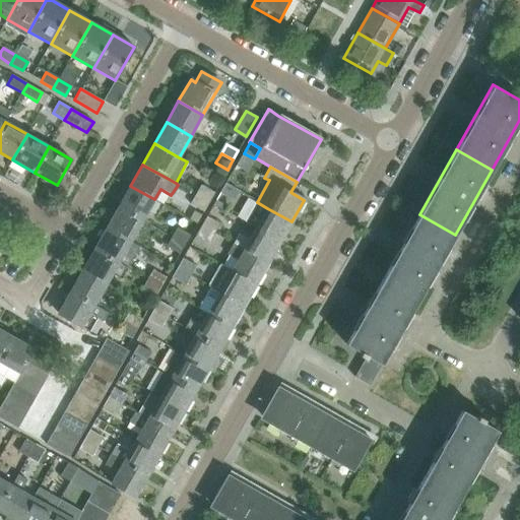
[(225,183),(219,193),(234,200),(239,191),(225,183)]
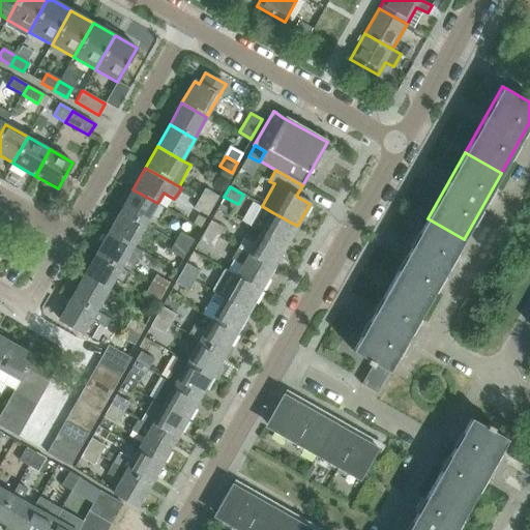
[(133,189),(120,210),(145,225),(157,203),(133,189)]
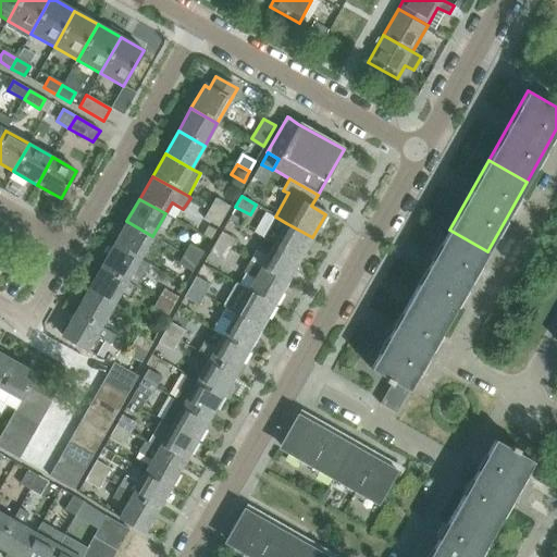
[(217,199),(211,210),(223,217),(229,207),(217,199)]
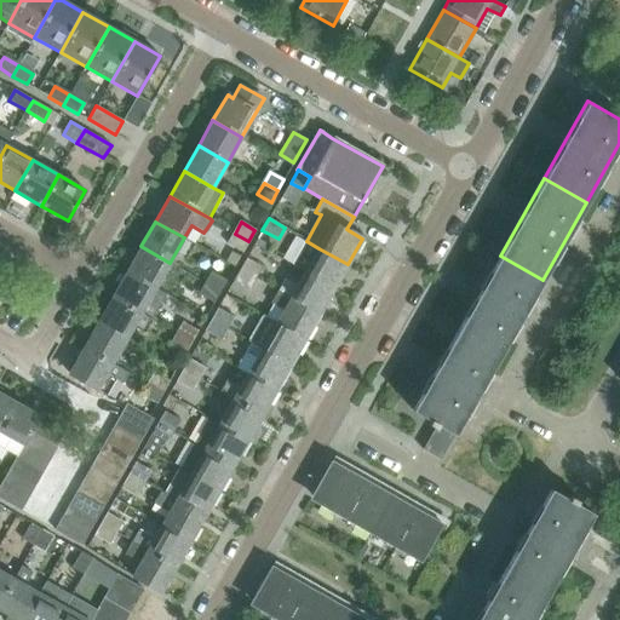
[(235,234),(229,245),(242,252),(248,241),(235,234)]
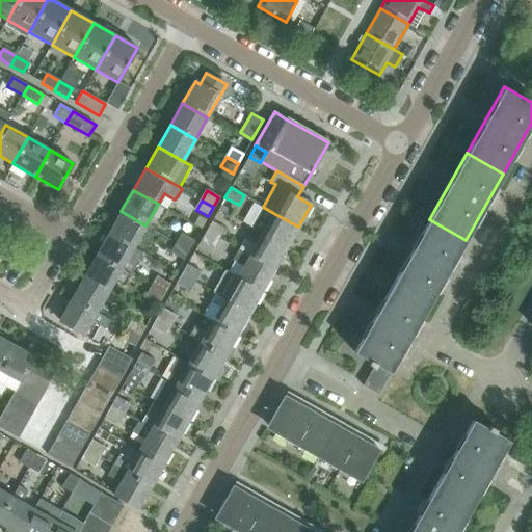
[(263,207),(250,228),(262,234),(286,248),(298,227),(273,213),(263,207)]
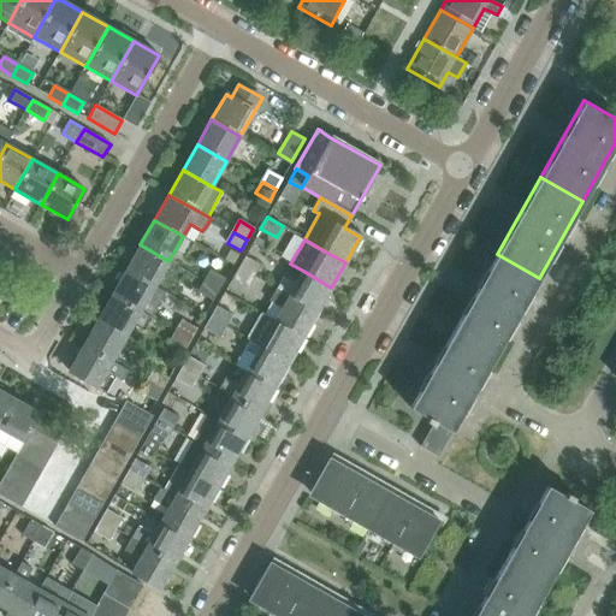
[(140,244),(125,270),(154,286),(169,261),(140,244)]
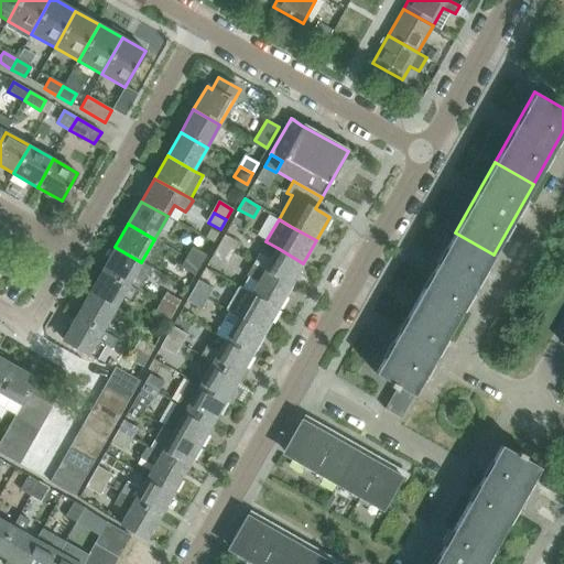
[(494,255),(455,232),(414,303),(454,324),(494,255)]
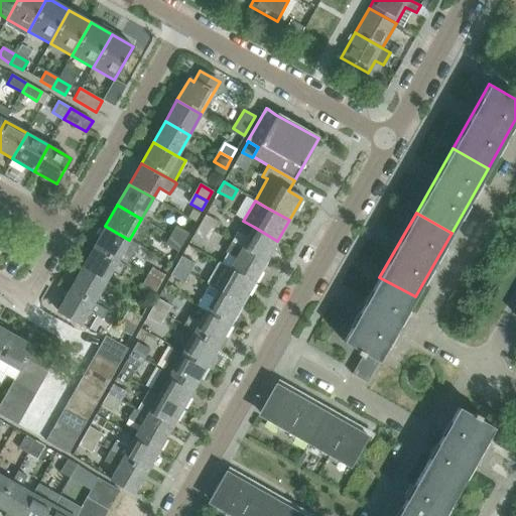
[(213,232),(219,223),(205,215),(199,224),(213,232)]
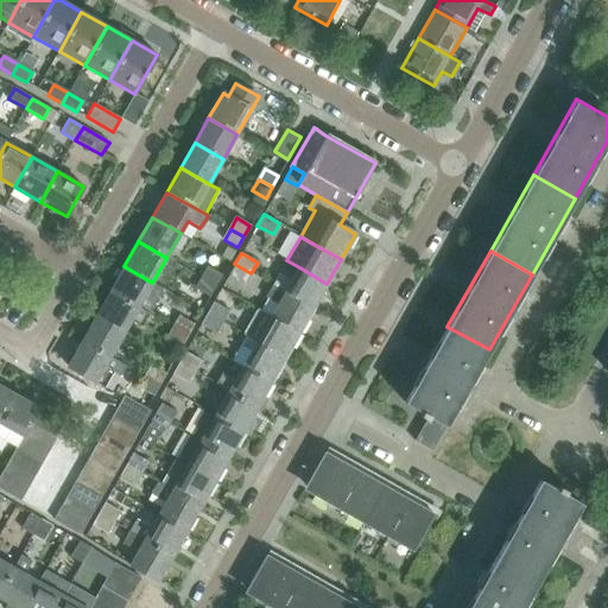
[(228,274),(245,284),(251,273),(234,264),(228,274)]
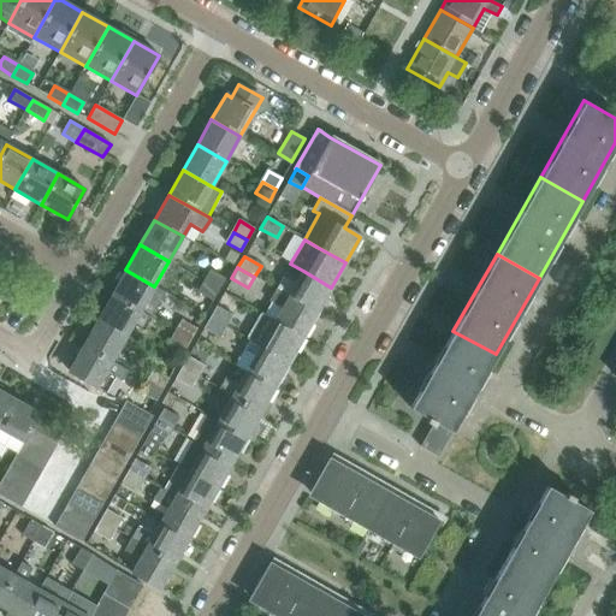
[(125,270),(111,295),(140,312),(153,319),(167,294),(154,286),(125,270)]
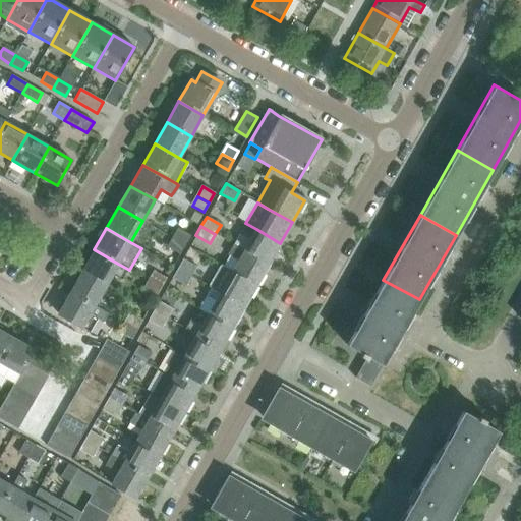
[(178,229),(173,238),(184,245),(190,235),(178,229)]
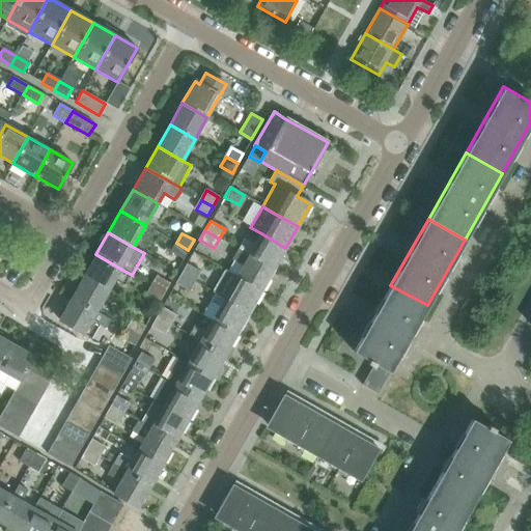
[(255,244),(244,238),(238,249),(274,270),(285,248),(261,233),(255,244)]
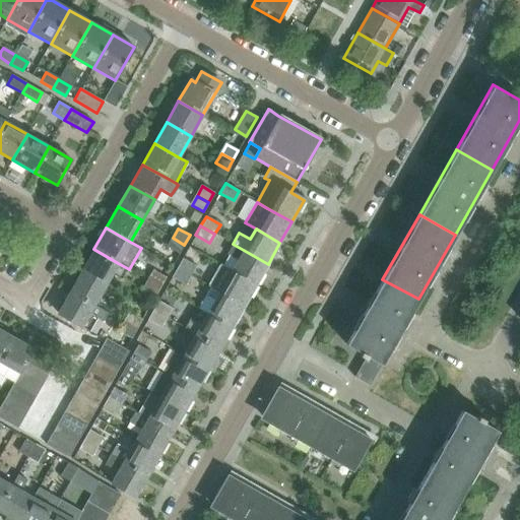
[(173,238),(168,248),(179,254),(184,245),(173,238)]
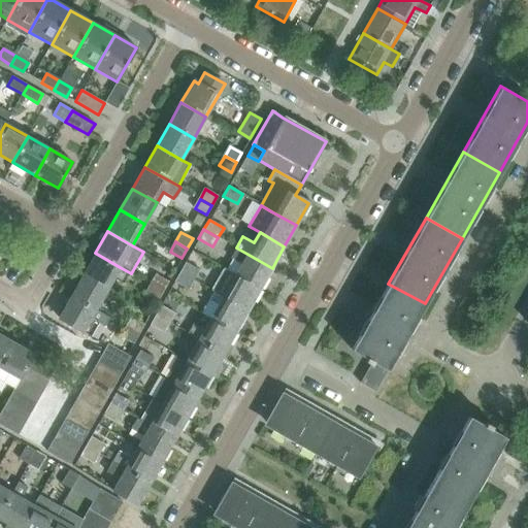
[(236,248),(231,258),(241,264),(235,275),(260,290),(272,268),(236,248)]
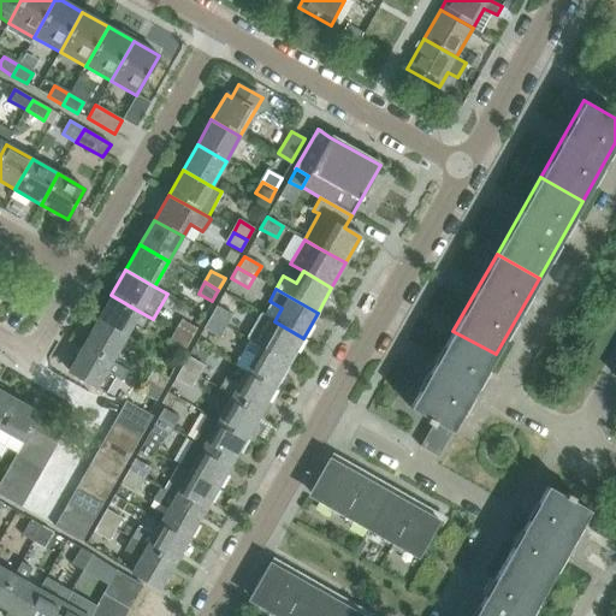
[(111,295),(98,320),(125,337),(140,312),(111,295)]
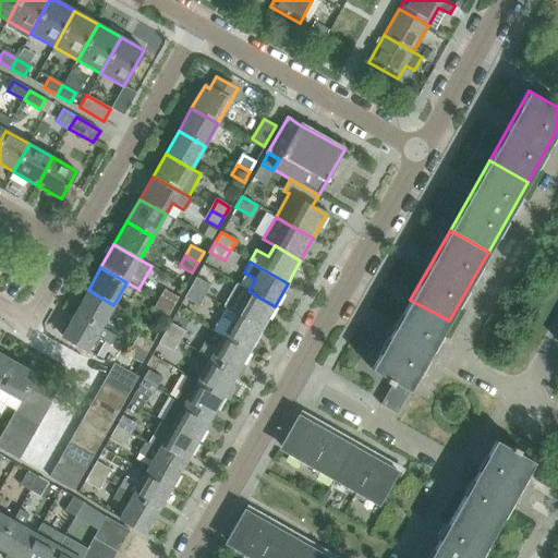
[(204,296),(210,286),(195,278),(190,288),(204,296)]
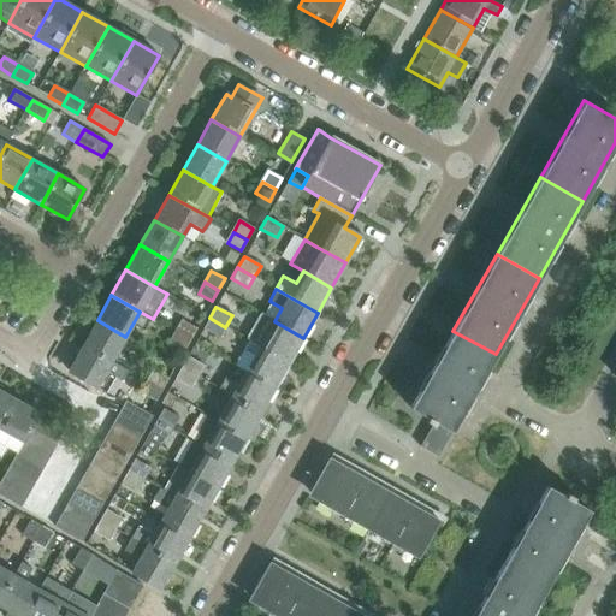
[(289,363),(303,338),(274,321),(264,314),(261,314),(247,339),(249,341),(260,347),(289,363)]
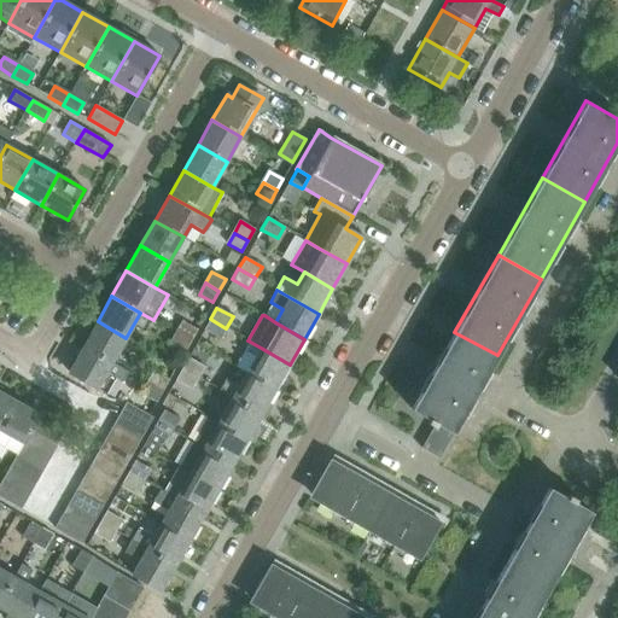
[(204,330),(220,339),(226,328),(210,319),(204,330)]
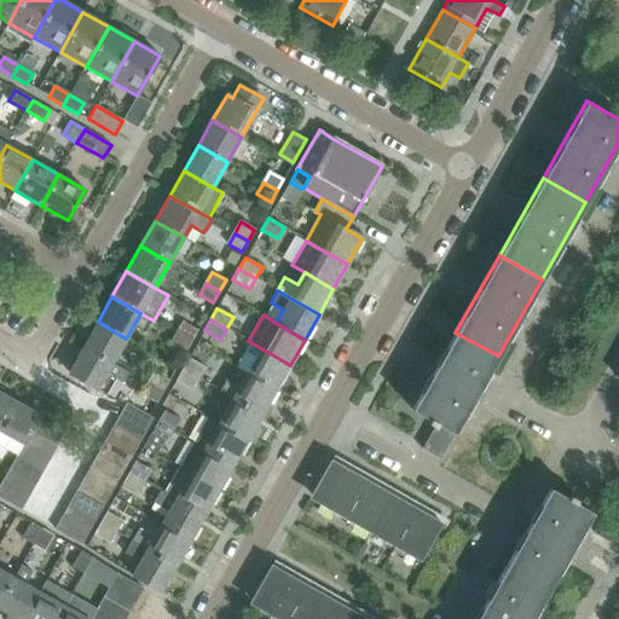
[(97,323),(90,336),(84,347),(113,364),(126,339),(98,322),(97,323)]
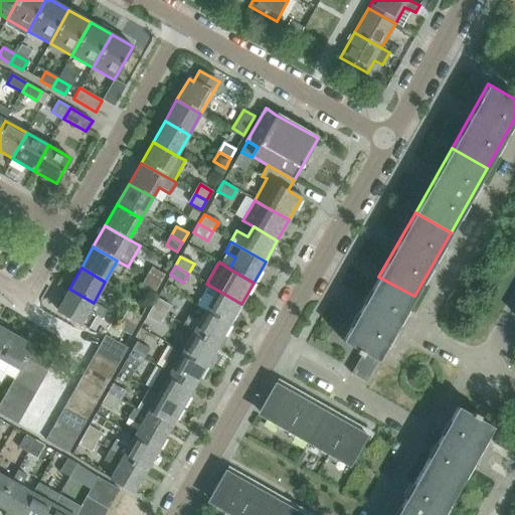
[(153,269),(147,278),(158,284),(164,275),(153,269)]
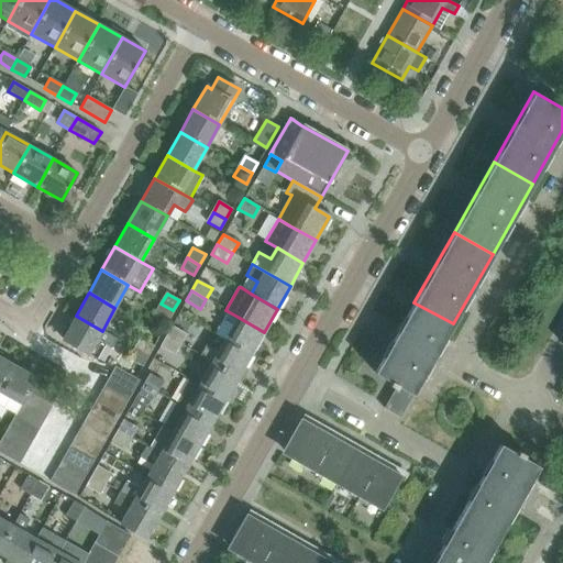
[(453,323),(414,302),(374,373),(390,382),(388,385),(395,388),(397,386),(412,395),(453,323)]
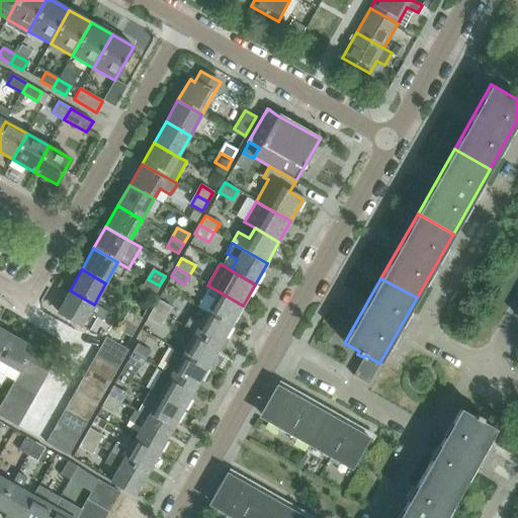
[(148,279),(143,288),(154,295),(159,285),(148,279)]
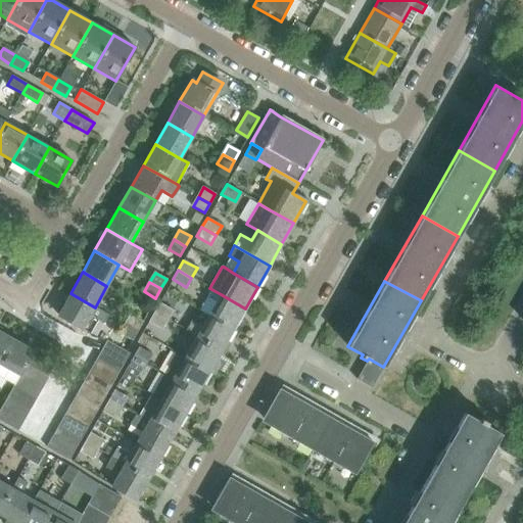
[(233,330),(245,308),(221,294),(211,289),(199,311),(208,316),(233,330)]
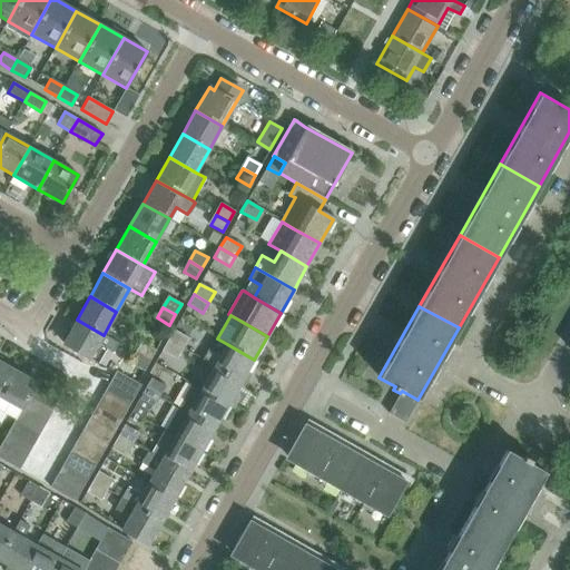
[(98,363),(107,347),(98,343),(104,335),(77,320),(64,343),(89,359),(98,363)]
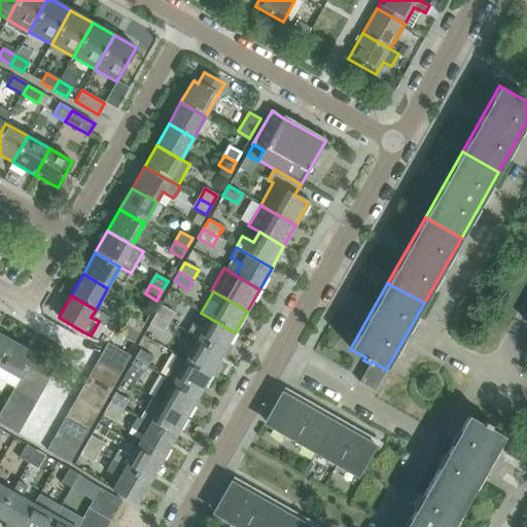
[(154,315),(169,323),(174,313),(161,305),(154,315)]
